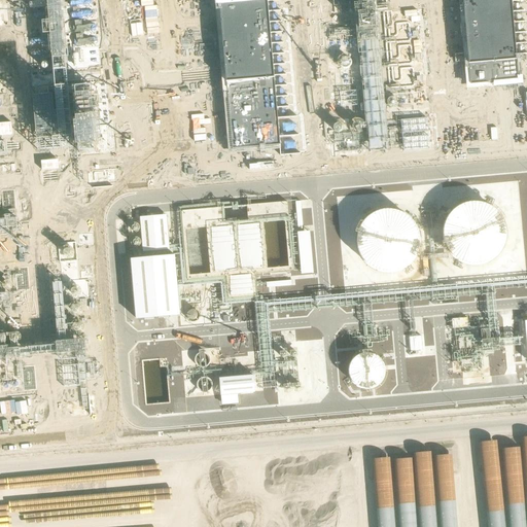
[(267,0),(260,0),(219,3),(233,149),(280,145),(267,0)]
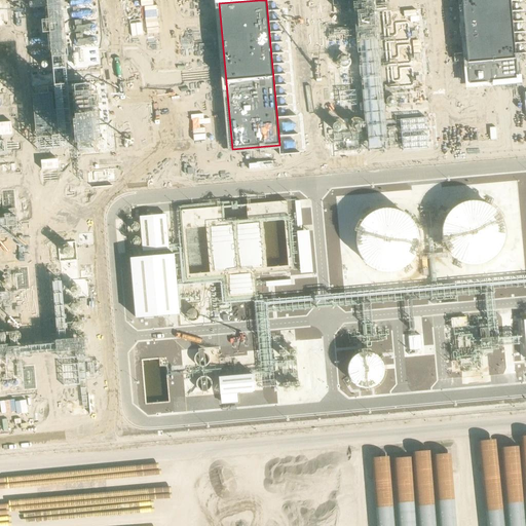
[(481,0),(459,0),(467,87),(488,85),(481,0)]
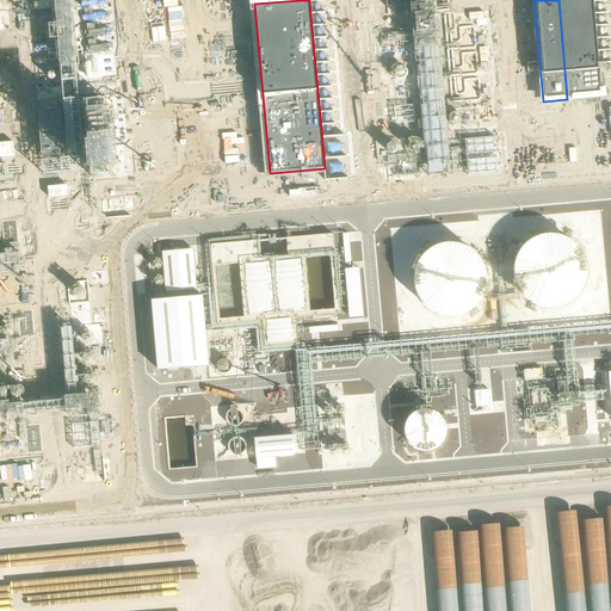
[(594,0),(559,0),(567,99),(603,96),(594,0)]
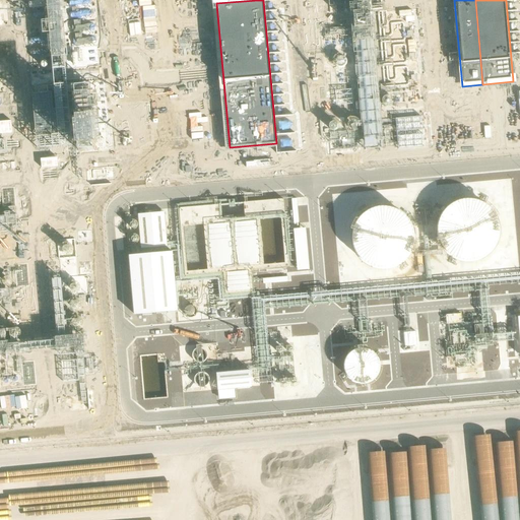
[(277,3),(265,4),(275,119),(287,118),(277,3)]
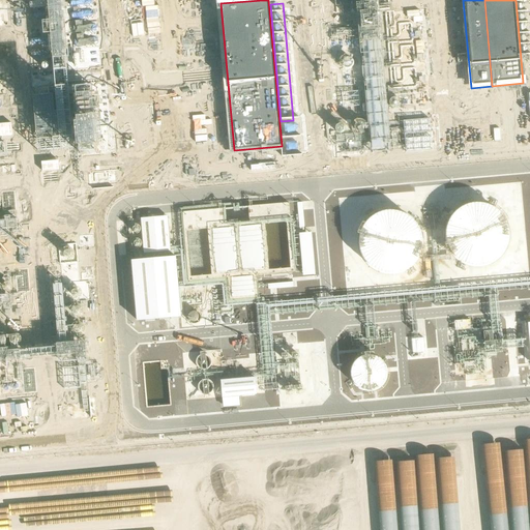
[(293,120),(281,121),(285,159),(302,157),(299,120),(293,120)]
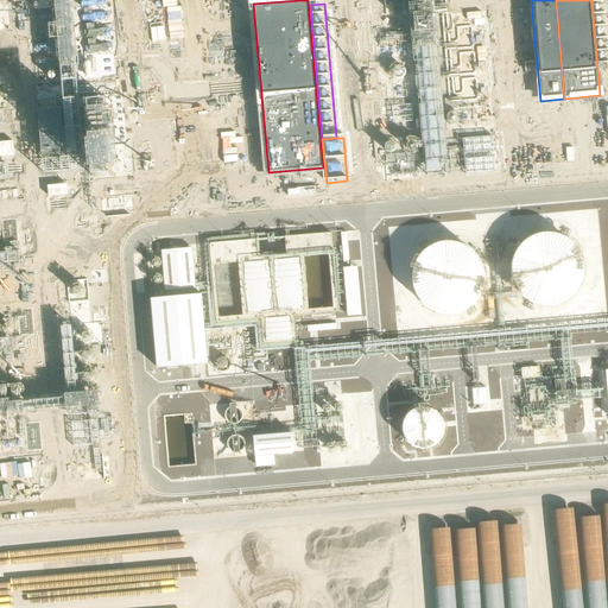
[(518,242),(512,252),(510,264),(511,276),(517,286),(525,295),(536,301),(548,302),(558,299),(570,293),(577,284),(582,273),(583,260),(580,248),(572,239),(562,232),(550,228),(538,229),(526,234),(525,235),(518,242)]
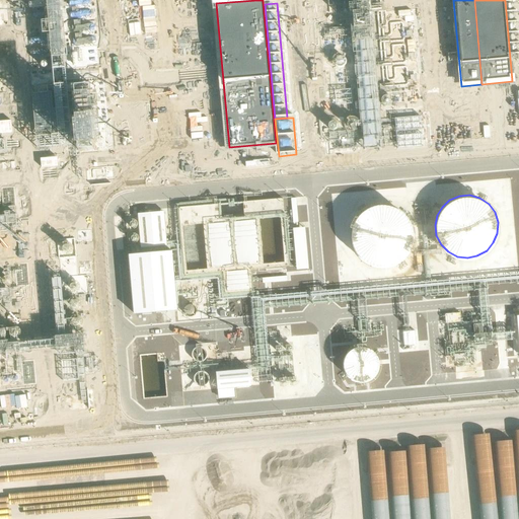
[(230,202),(177,206),(183,275),(288,266),(282,197),(230,202)]
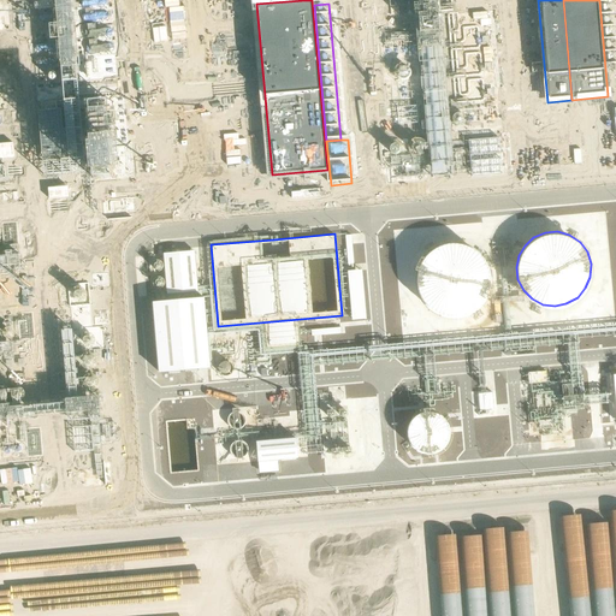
[(418,265),(415,277),(418,289),(424,301),(433,308),(445,313),(457,313),(469,309),(479,302),(486,292),(489,280),(489,268),(484,258),(477,249),(466,243),(455,241),(443,241),(432,246),(424,254),(418,265)]
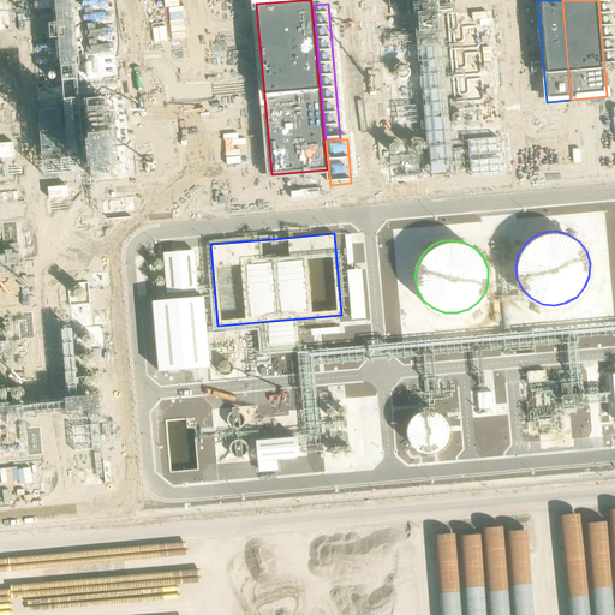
[(202,296),(150,300),(157,370),(208,366),(202,296)]
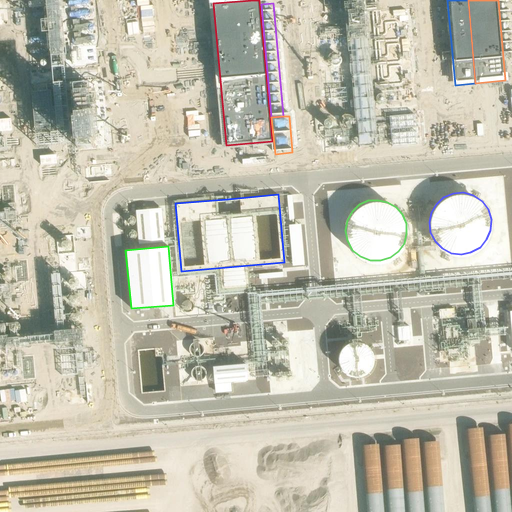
[(347,342),(342,345),(339,350),(337,356),(338,362),(340,367),(345,371),(350,374),(356,375),(361,374),(366,371),(370,367),(372,362),(372,356),(371,351),(368,346),(364,342),(359,340),(353,340),(347,342)]
